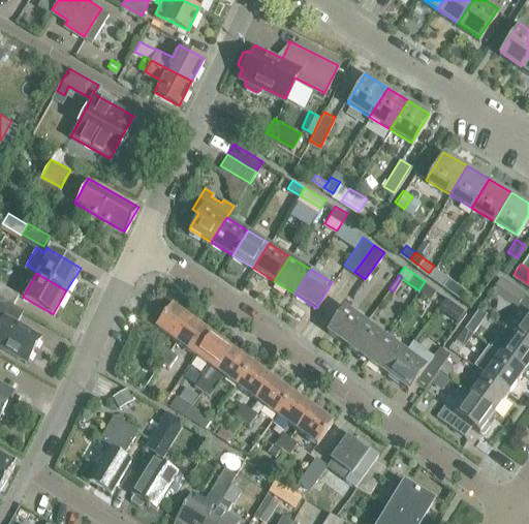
[(525,293),(501,274),(491,288),(515,306),(525,293)]
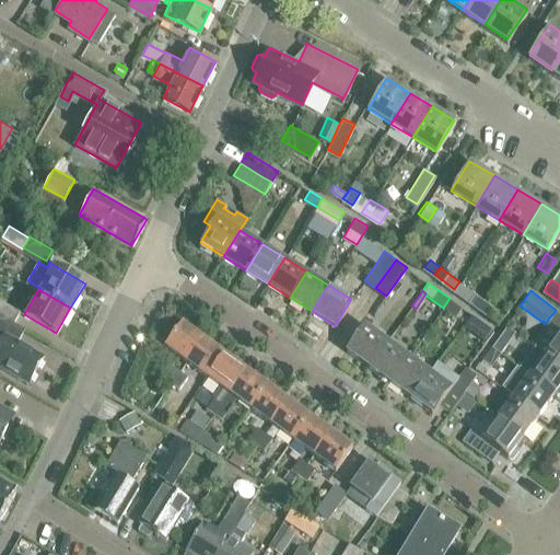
[(470,301),(479,307),(483,300),(476,293),(470,301)]
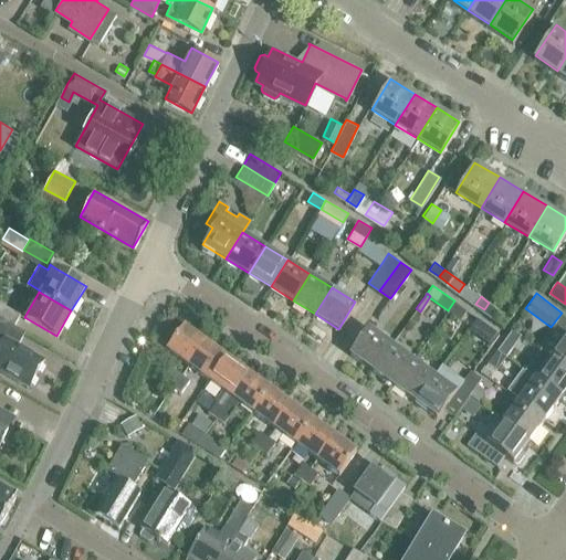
[(467,309),(454,300),(448,310),(460,319),(467,309)]
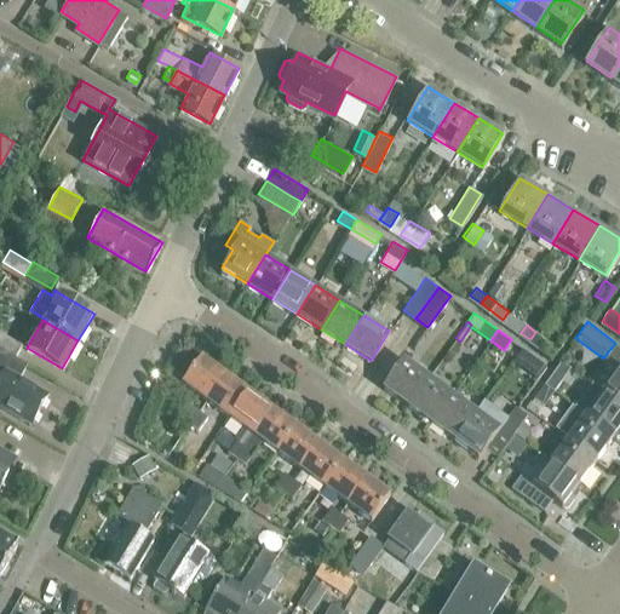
[(21,343),(0,331),(0,346),(15,355),(21,343)]
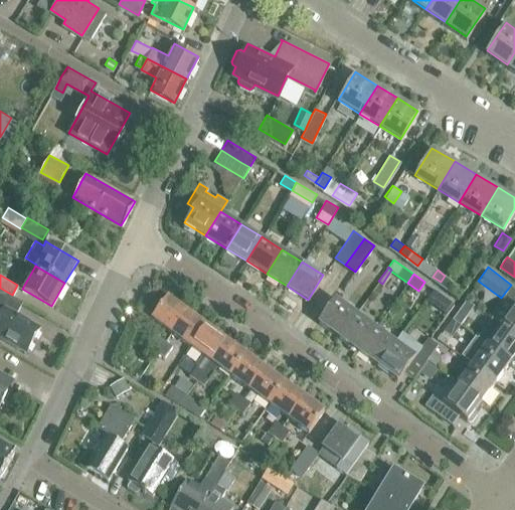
[(445,276),(441,282),(448,288),(453,282),(445,276)]
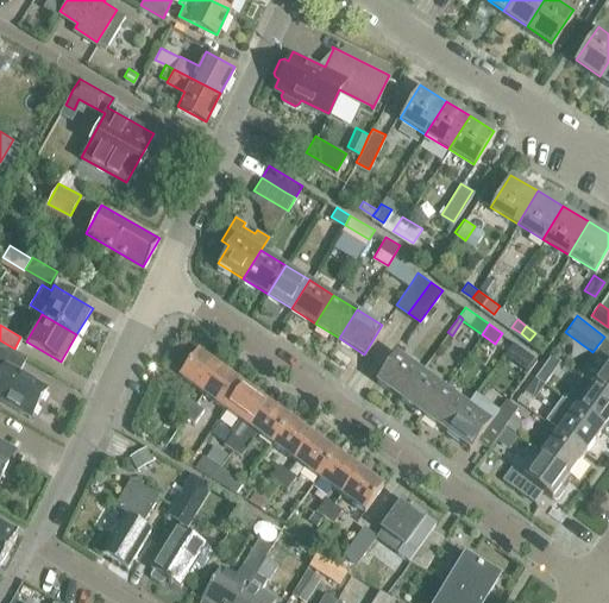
[(608,339),(604,337),(592,352),(578,372),(583,375),(591,382),(608,394),(608,339)]
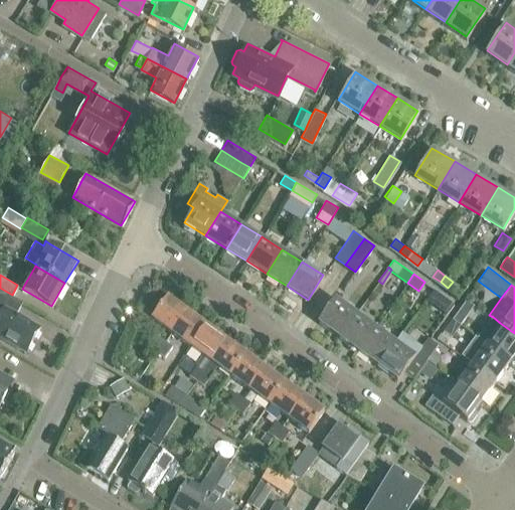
[(0,336),(25,350),(39,325),(15,312),(21,301),(0,289),(0,336)]
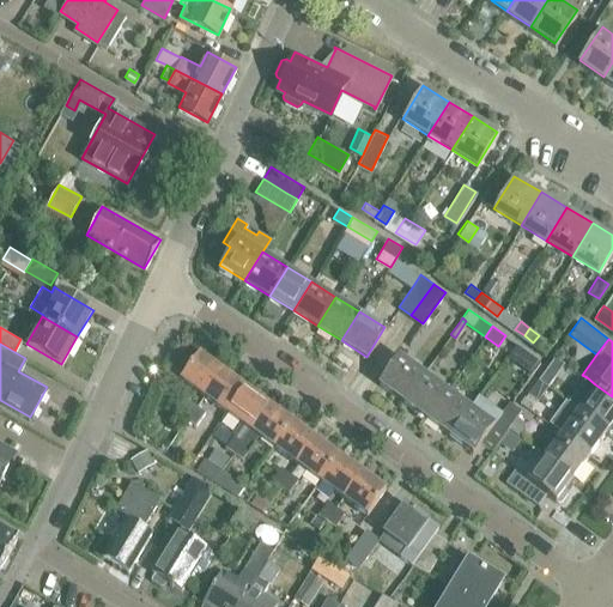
[(180,377),(204,394),(222,369),(198,351),(180,377)]
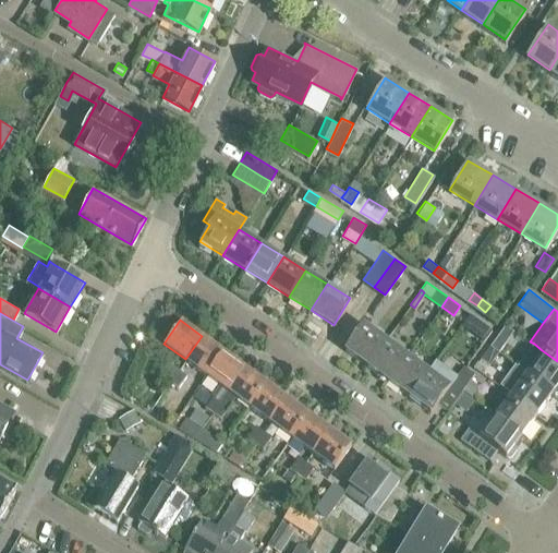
[(386,338),(364,322),(344,348),(367,364),(386,338)]
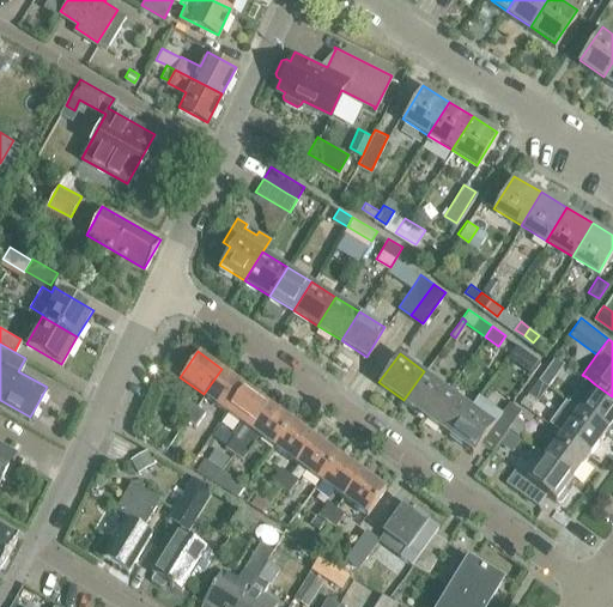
[(538,378),(547,386),(557,372),(547,365),(538,378)]
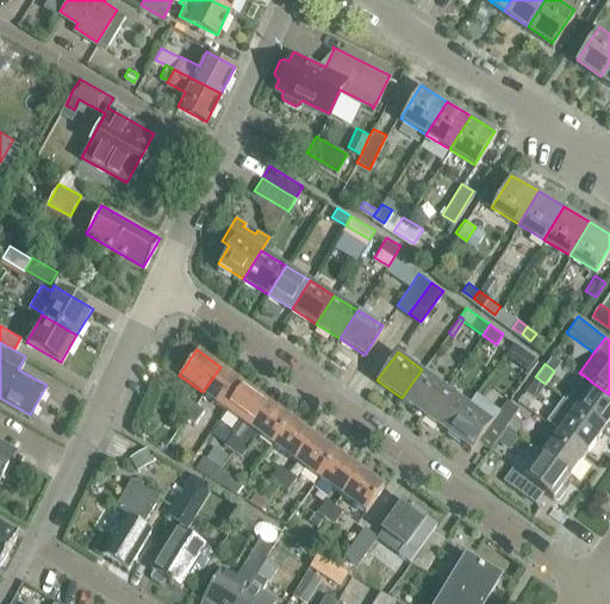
[(225,409),(243,383),(221,367),(203,392),(225,409)]
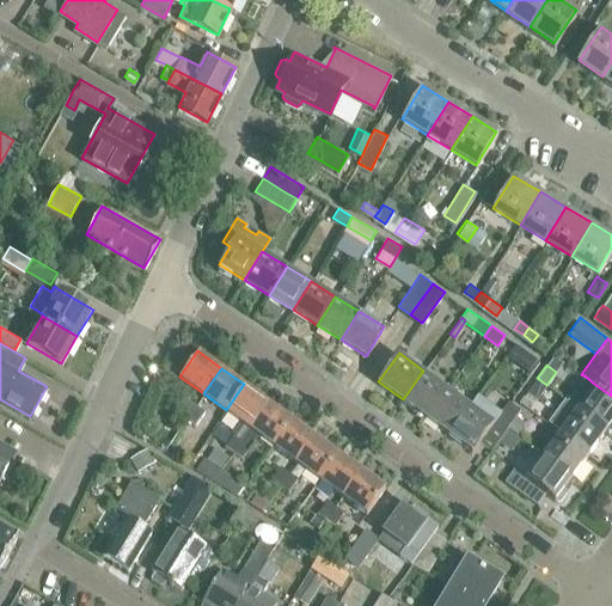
[(446,387),(423,371),(403,399),(426,416),(446,387)]
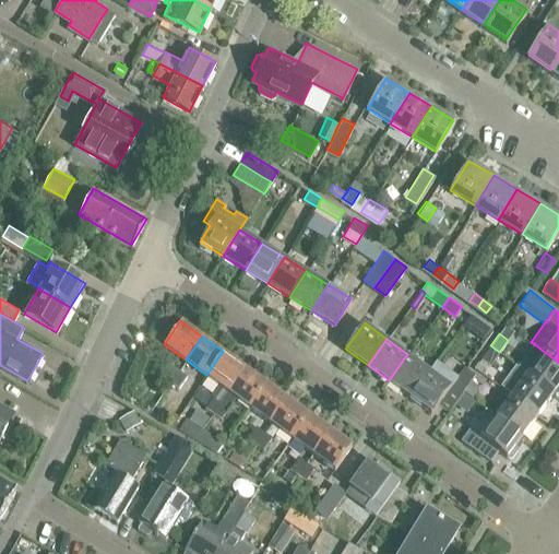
[(558,387),(558,362),(543,351),(535,344),(520,366),(527,372),(554,390),(556,392),(558,387)]
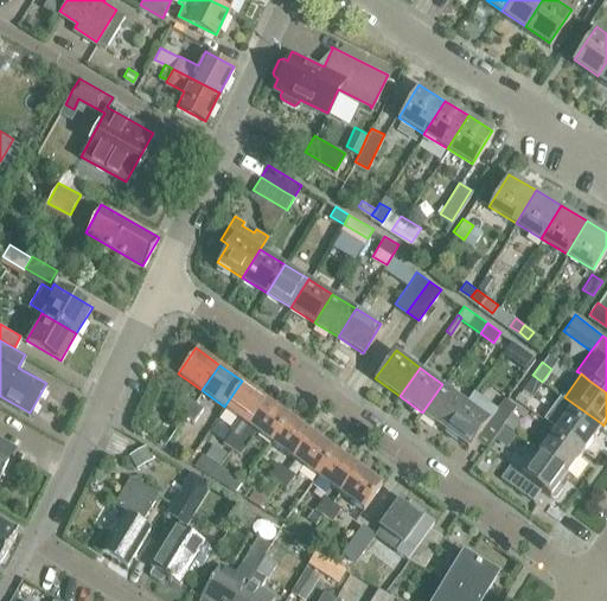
[(542,382),(532,375),(523,388),(532,395),(542,382)]
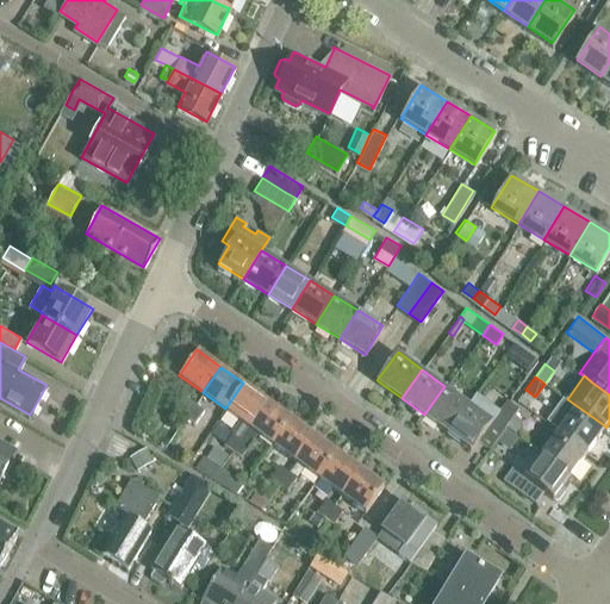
[(267,400),(243,383),(225,409),(238,418),(231,429),(234,430),(225,442),(232,447),(267,400)]
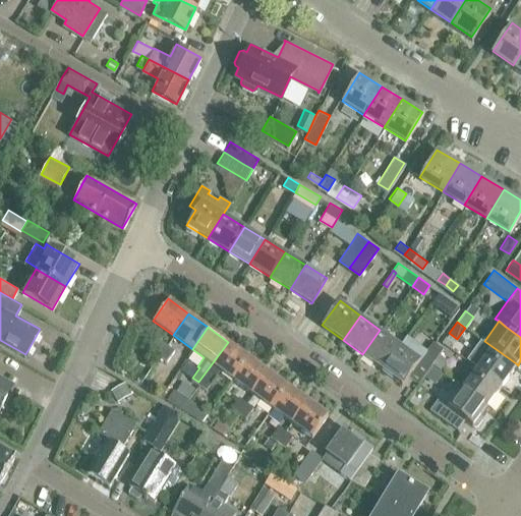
[(382,368),(399,344),(380,330),(362,354),(382,368)]
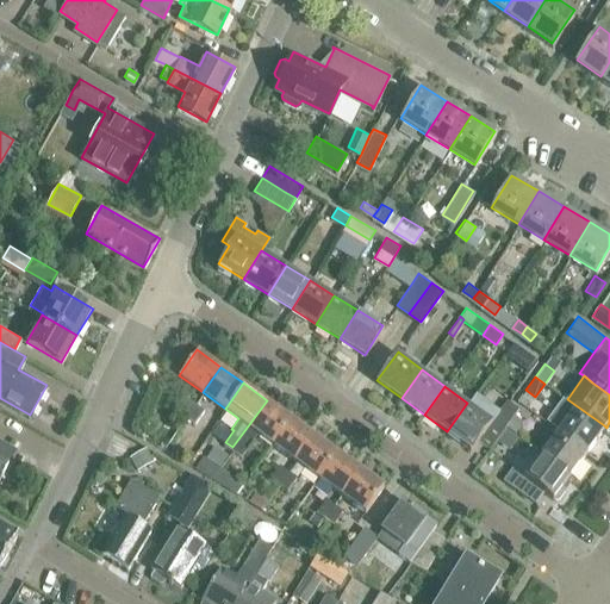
[(447,431),(470,448),(477,439),(489,447),(506,424),(512,416),(499,406),(496,410),(473,394),(467,403),(447,431)]
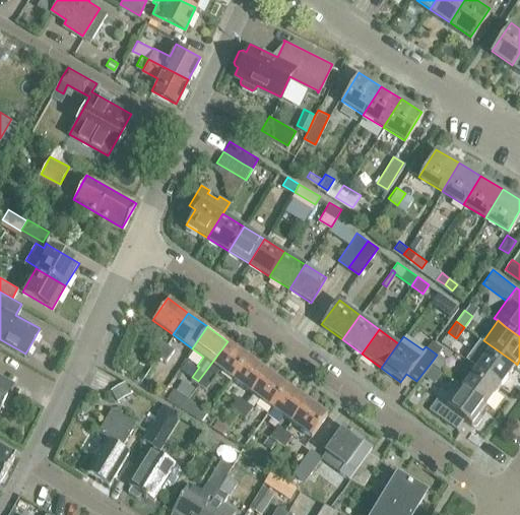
[(167,343),(159,338),(152,348),(159,352),(167,343)]
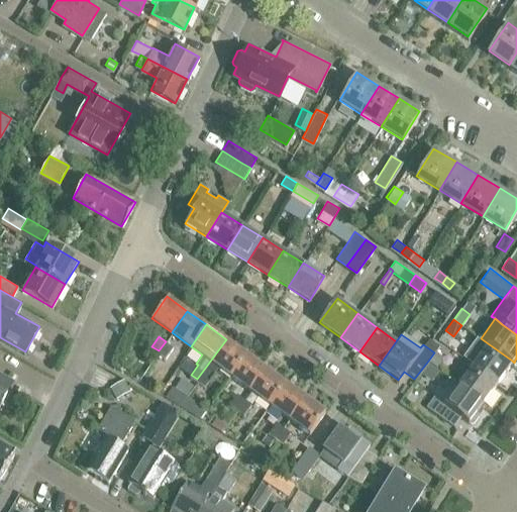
[(439,345),(435,342),(428,337),(423,344),(434,352),(436,349),(439,345)]
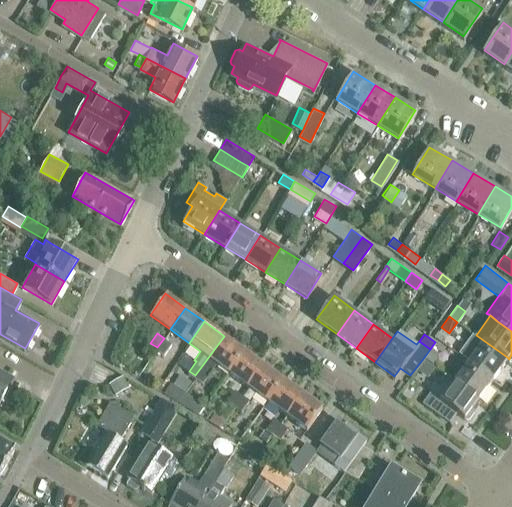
[(227,371),(243,349),(224,336),(195,375),(203,380),(215,362),(227,371)]
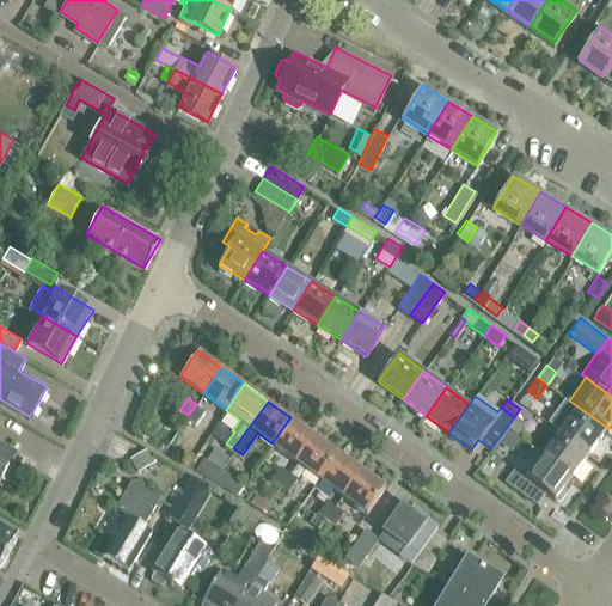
[(203,409),(196,404),(188,415),(195,421),(203,409)]
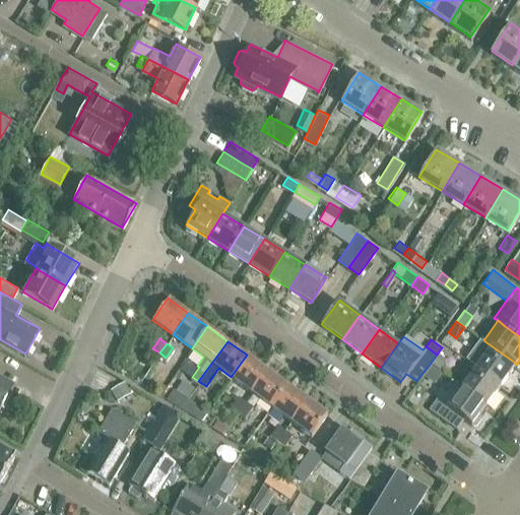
[(476,365),(500,382),(515,363),(491,345),(476,365)]
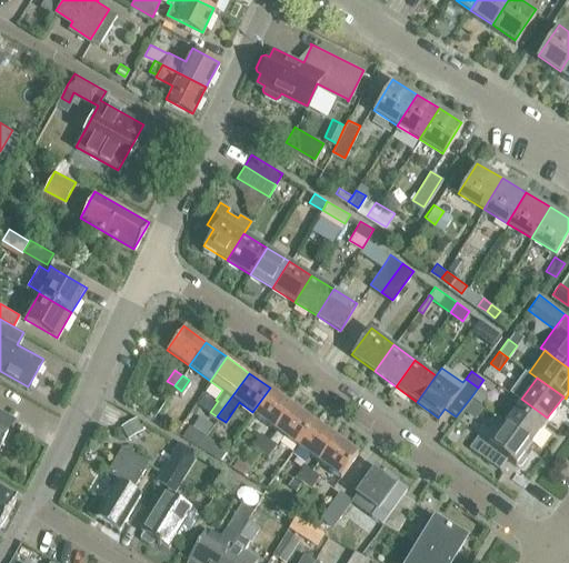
[(480,384),(478,388),(472,395),(480,401),(488,391),(480,384)]
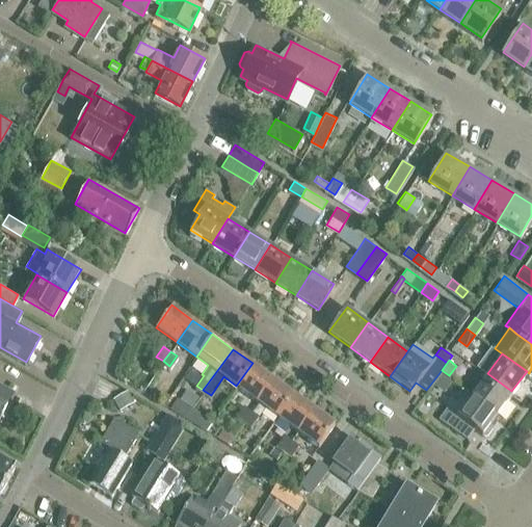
[(253,363),(236,386),(257,400),(273,378),(253,363)]
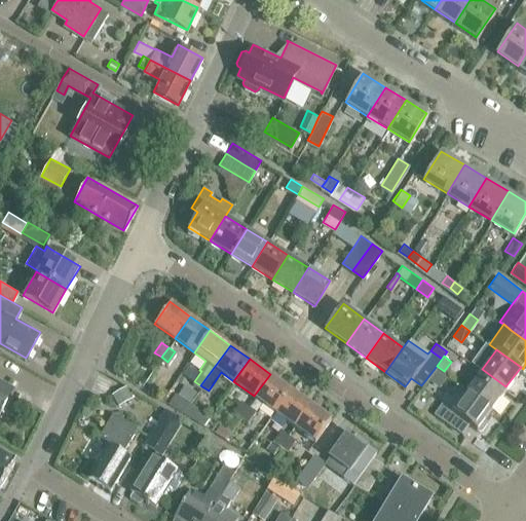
[(467,388),(491,406),(505,386),(482,369),(467,388)]
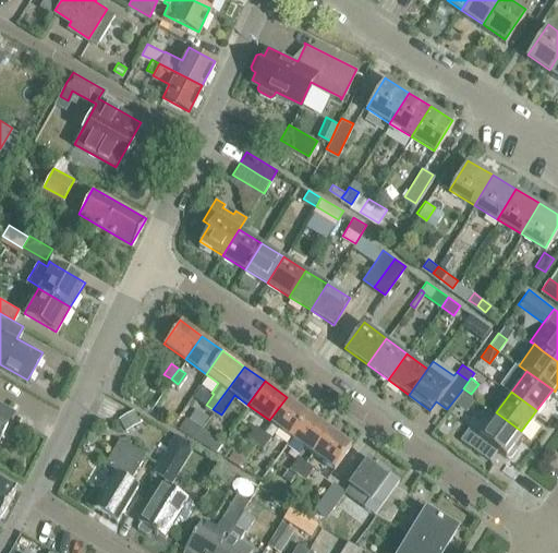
[(306,412),(287,397),(269,420),(290,435),(306,412)]
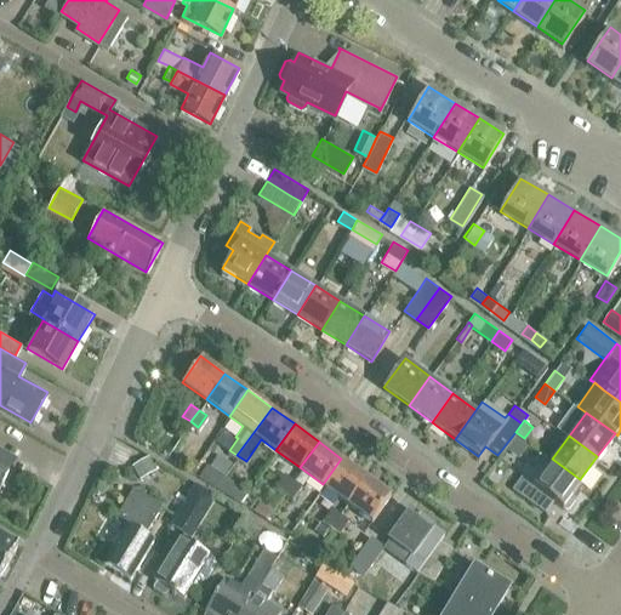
[(0,484),(16,456),(0,446),(0,484)]
